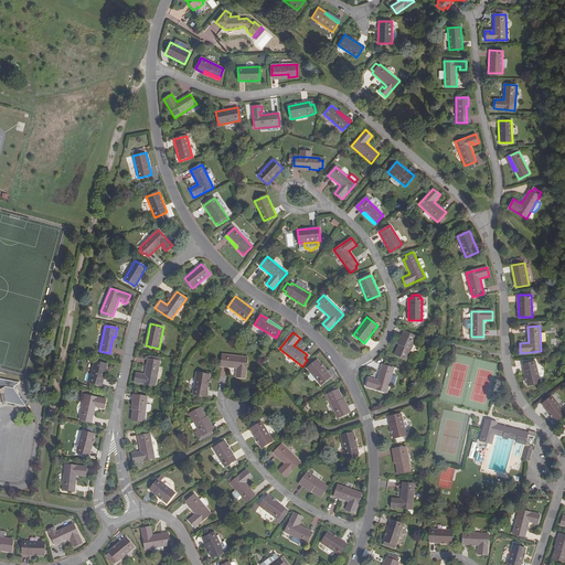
[(401,348),(398,347),(395,355),(406,360),(416,337),(407,332),(401,348)]
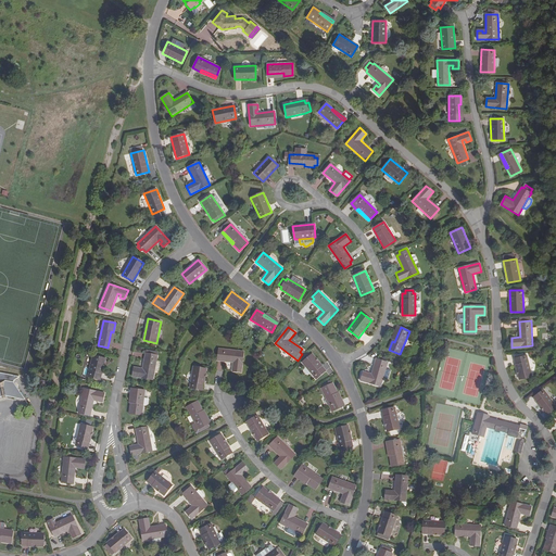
[(399,327),(392,341),(394,342),(401,327),(399,327)]
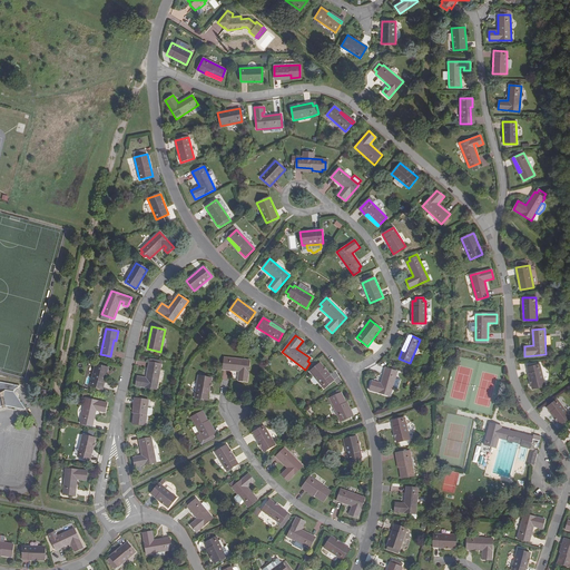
[(242,375),(238,375),(238,381),(247,382),(249,361),(224,357),(223,370),(239,372),(242,372),(242,375)]
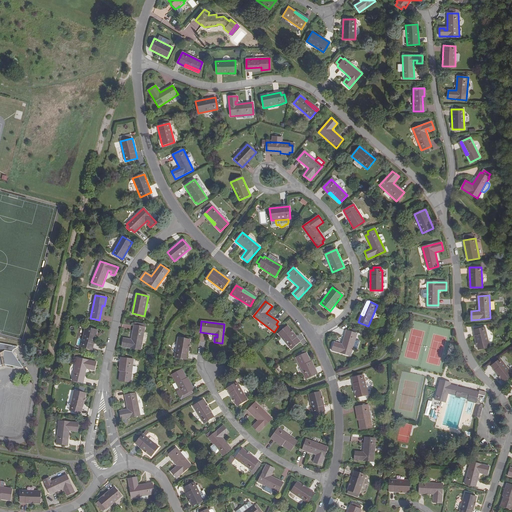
[(136,326),(134,326),(131,340),(123,338),(122,347),(141,350),(145,327),(144,327),(145,325),(137,323),(136,326)]
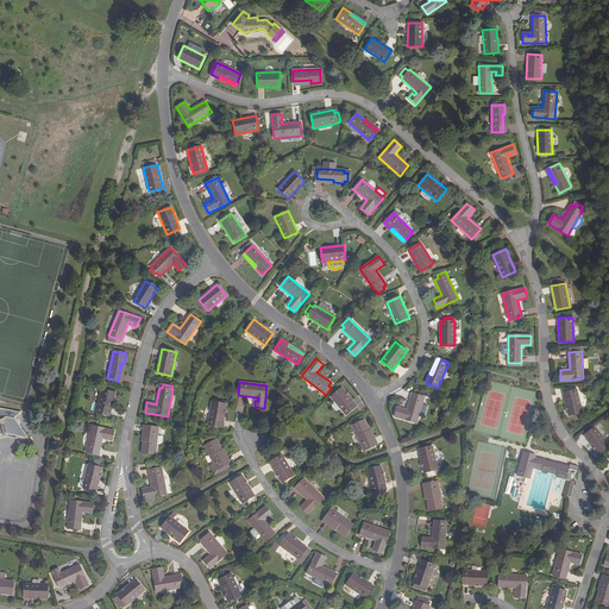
[(331,396),(346,415),(357,406),(341,388),(331,396)]
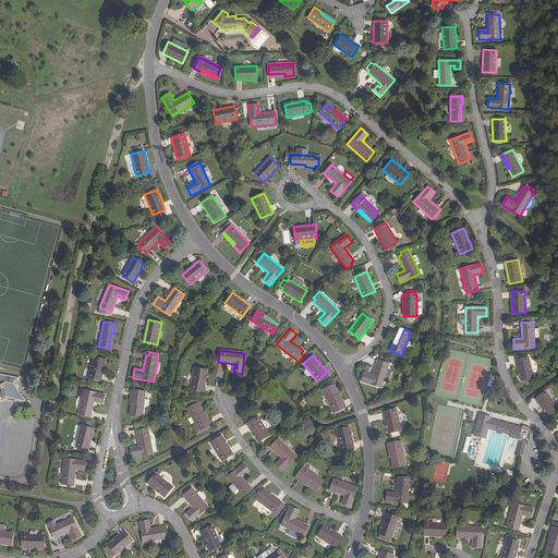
[(529,356),(516,360),(521,380),(534,378),(529,356)]
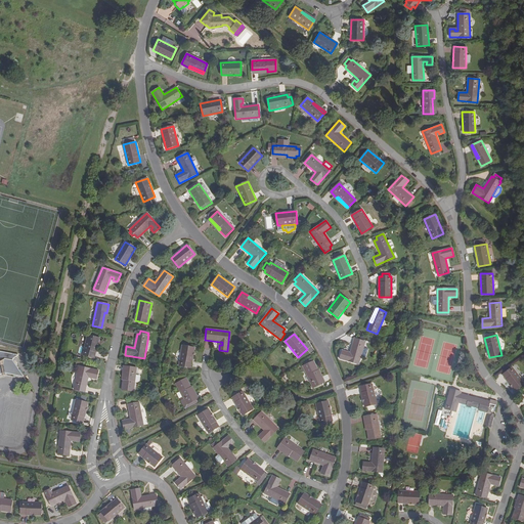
[(87,336),(83,355),(94,358),(99,338),(87,336)]
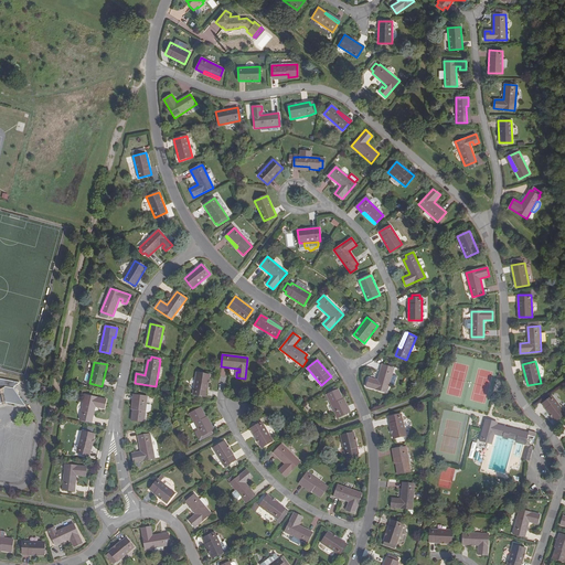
[(394,369),(382,365),(377,381),(369,377),(366,387),(386,393),(394,369)]
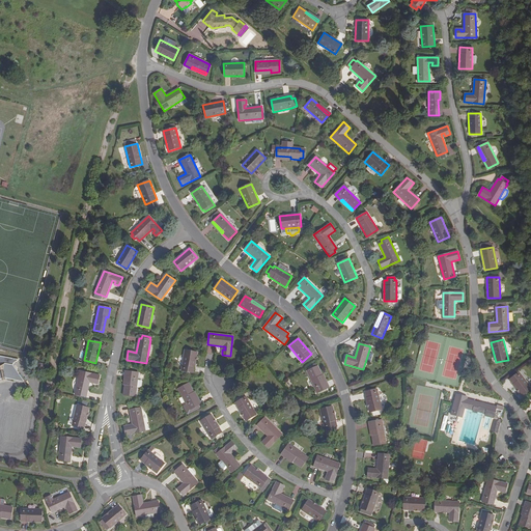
[(182,371),(194,373),(197,353),(185,350),(182,371)]
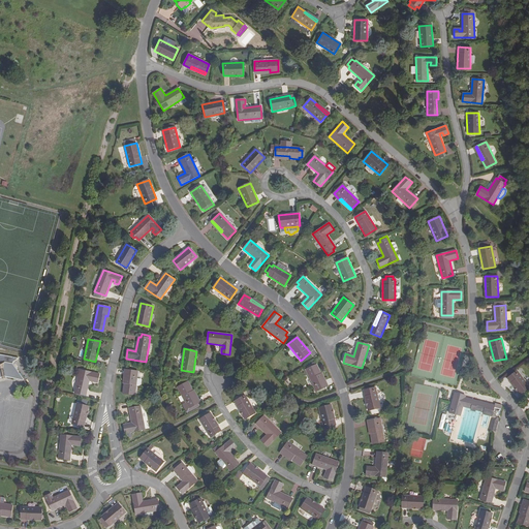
[(0,363),(16,368),(12,364),(12,363),(13,362),(19,359),(0,354),(0,363)]
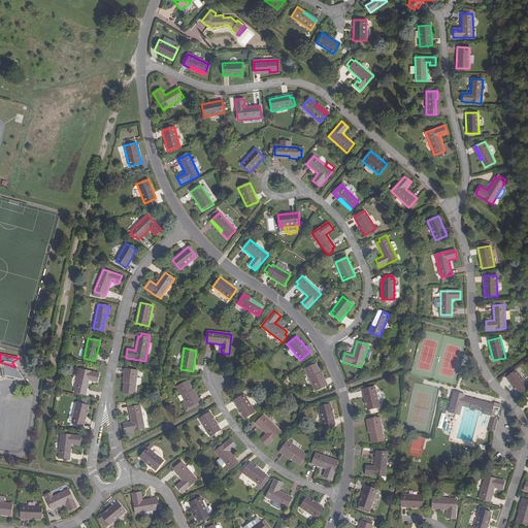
[(0,377),(2,376),(4,375),(24,380),(19,370),(18,369),(15,367),(0,362),(0,377)]
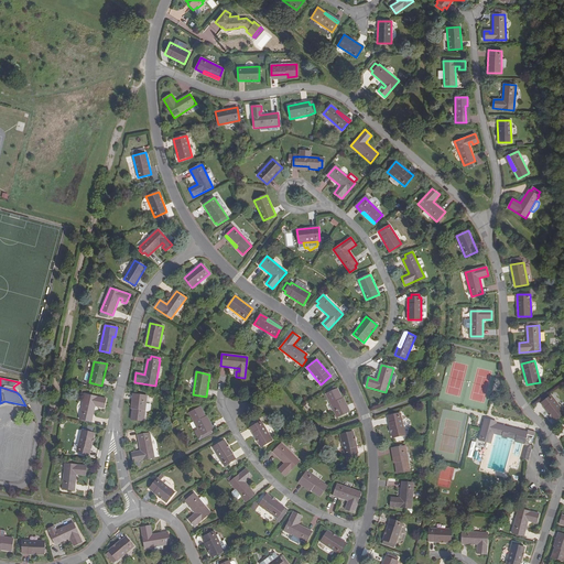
[(336,416),(346,412),(338,398),(340,397),(337,389),(326,394),(336,416)]
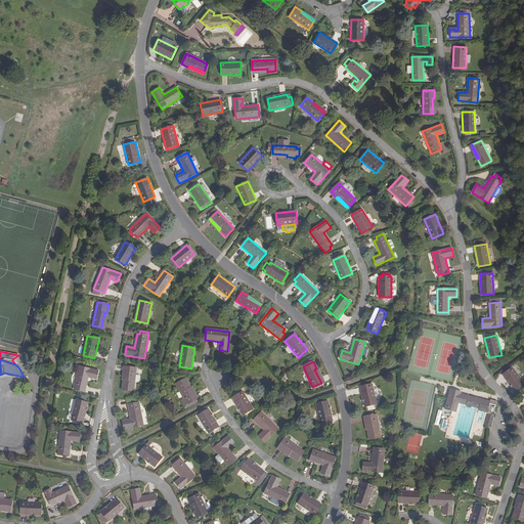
[(85,392),(88,378),(88,375),(92,375),(91,378),(96,379),(98,370),(79,366),(74,389),(85,392)]
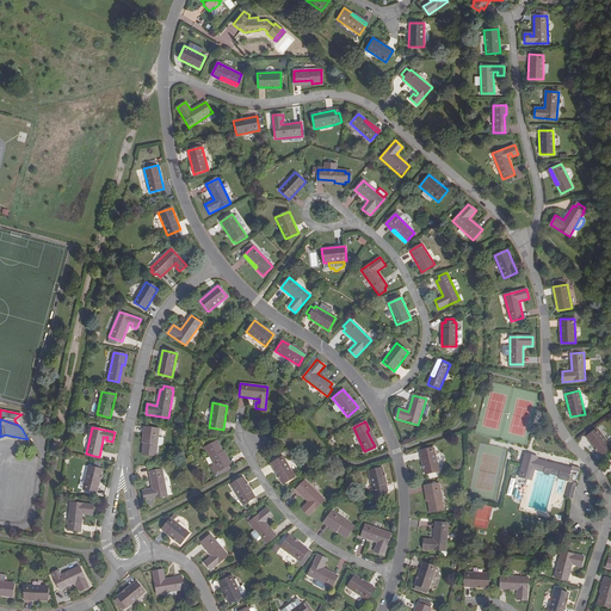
[(159,429),(148,427),(146,445),(143,445),(142,455),(155,456),(159,429)]
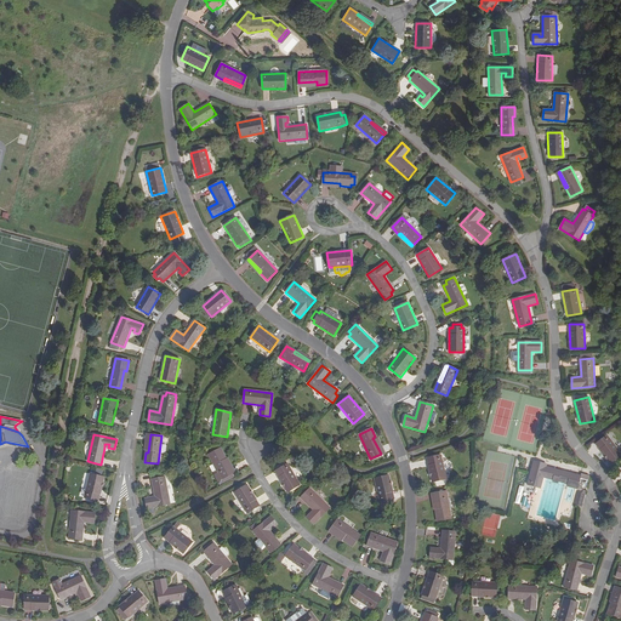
[(620,455),(620,453),(607,436),(596,444),(610,463),(620,455)]
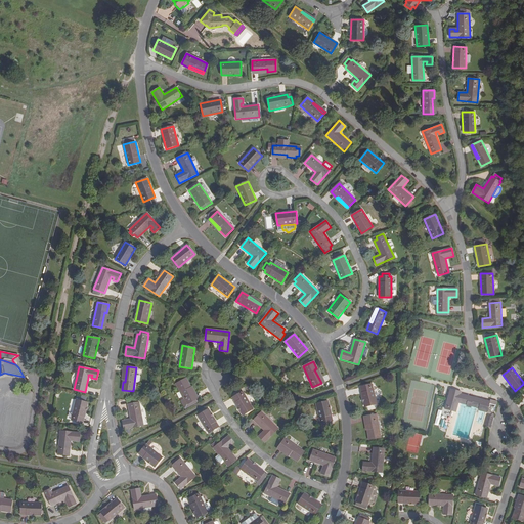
[(314,369),(321,383),(322,383),(316,368),(314,369)]
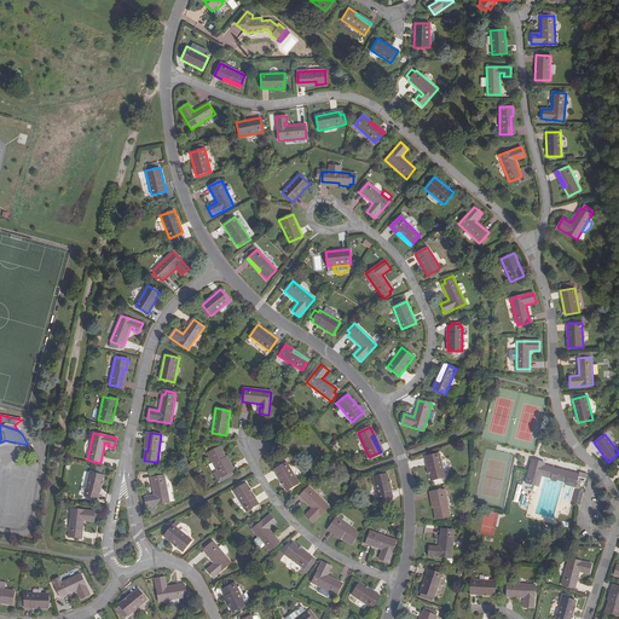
[(218,482),(229,478),(227,474),(230,473),(231,473),(223,457),(225,456),(220,447),(207,453),(217,472),(213,473),(218,482)]
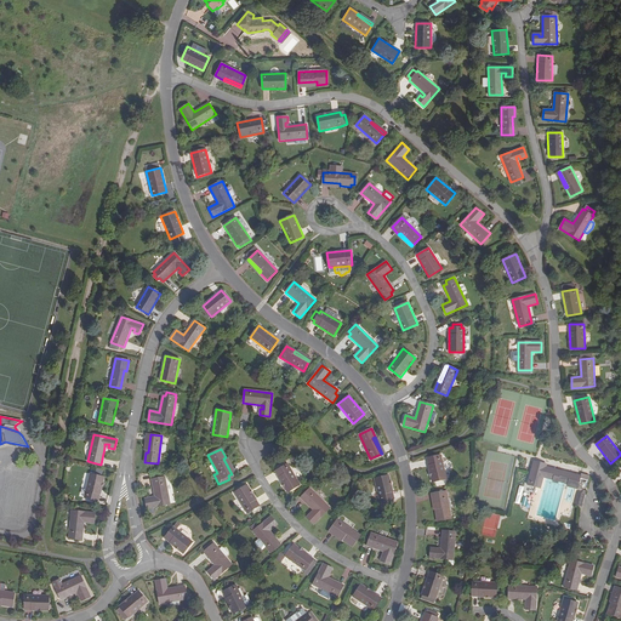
[(440,455),(426,459),(432,483),(446,479),(440,455)]
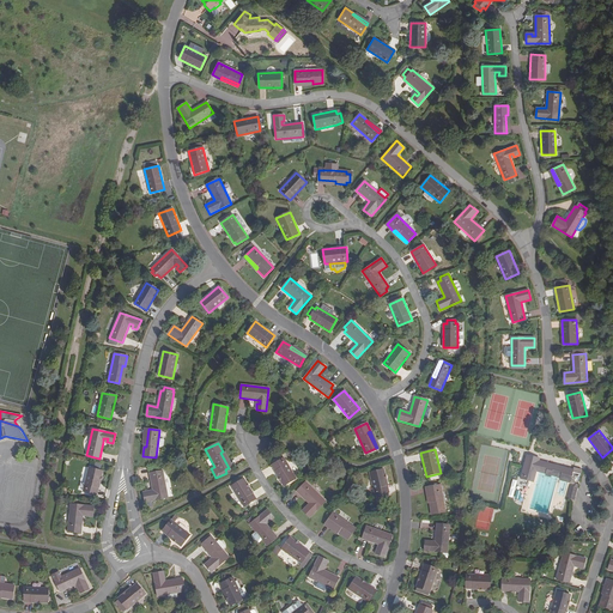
[(220,453),(229,468),(230,467),(223,451),(220,453)]
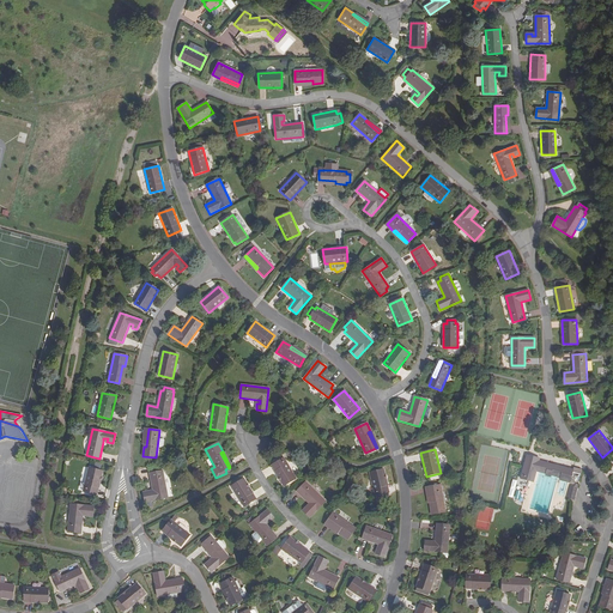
[(539,463),(539,461),(540,459),(527,455),(522,474),(534,478),(536,472),(538,472),(558,477),(560,478),(559,480),(560,480),(568,483),(570,483),(570,481),(572,483),(578,484),(582,471),(574,468),(574,471),(564,467),(563,471),(553,467),(554,465),(550,463),(548,466),(539,463)]
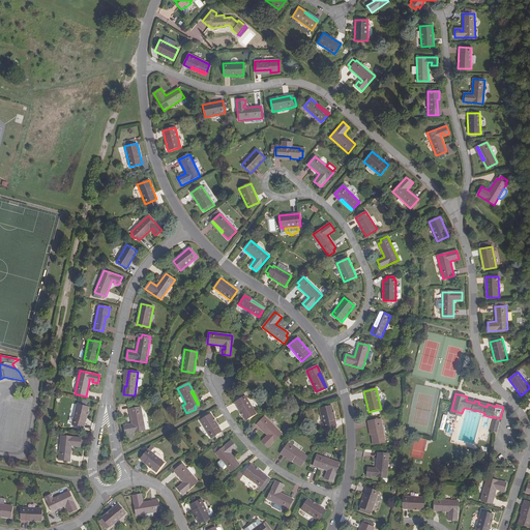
[(234,403),(244,420),(256,414),(245,396),(234,403)]
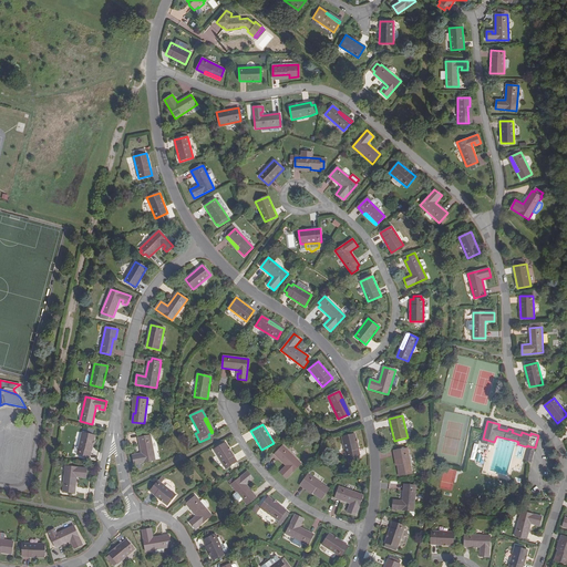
[(95,435),(82,433),(76,454),(90,457),(95,435)]
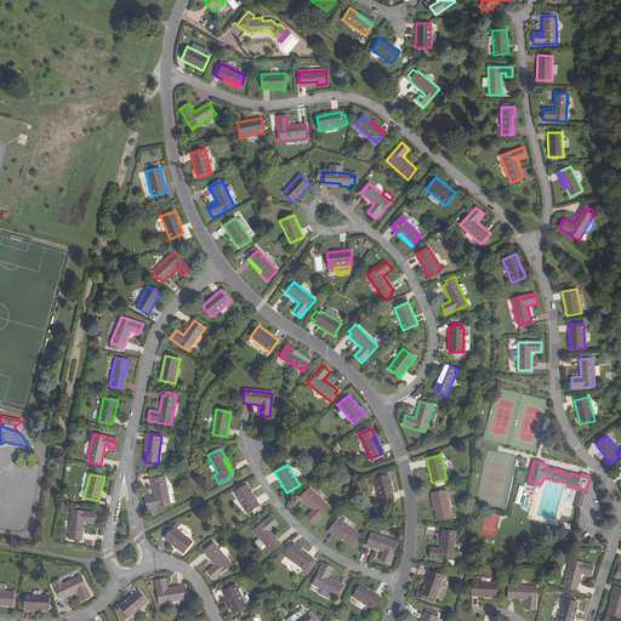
[(374,479),(380,502),(394,499),(388,476),(374,479)]
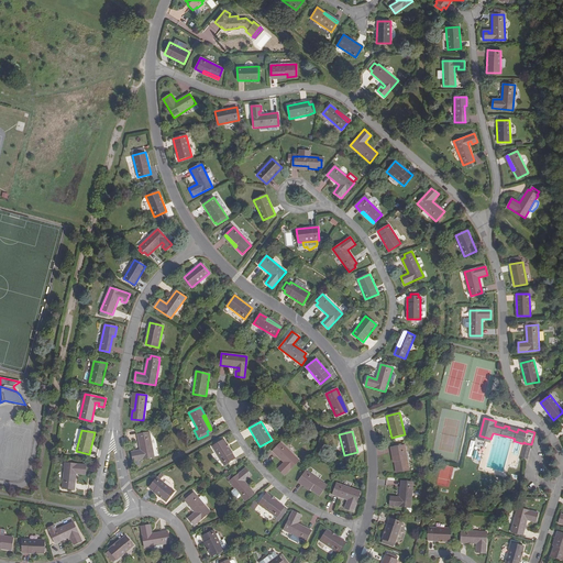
[(150,432),(138,434),(141,450),(131,452),(133,461),(154,457),(150,432)]
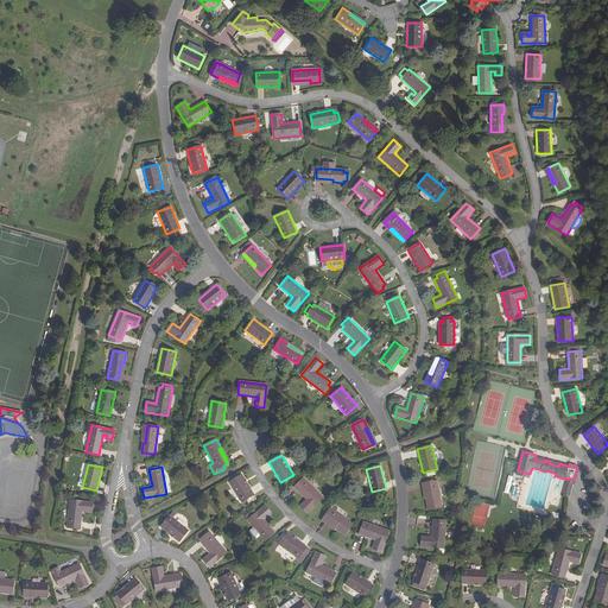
[(229,482),(242,502),(254,495),(241,475),(229,482)]
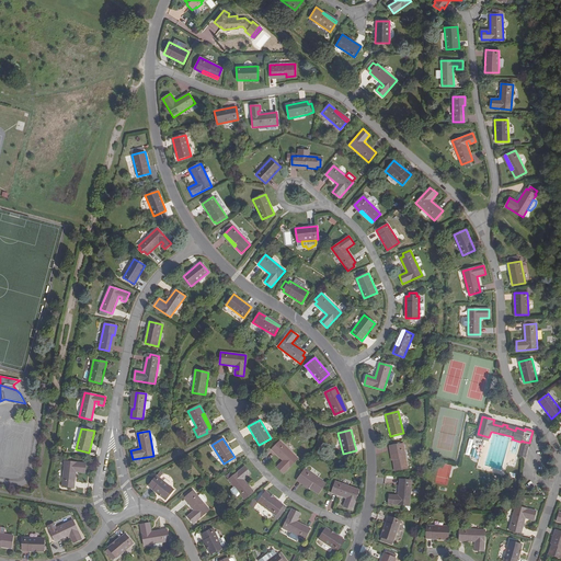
[(283,465),(281,464),(276,468),(283,473),(298,458),(279,442),(272,449),(283,460),(285,462),(283,465)]
